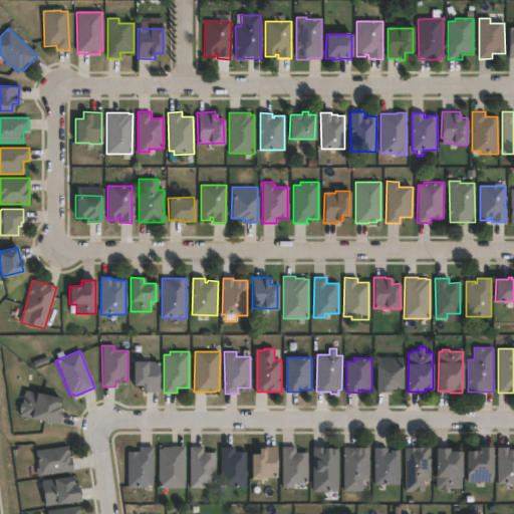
[(391,392),(376,392),(376,388),(377,358),(403,358),(402,389),(391,389),(391,392)]
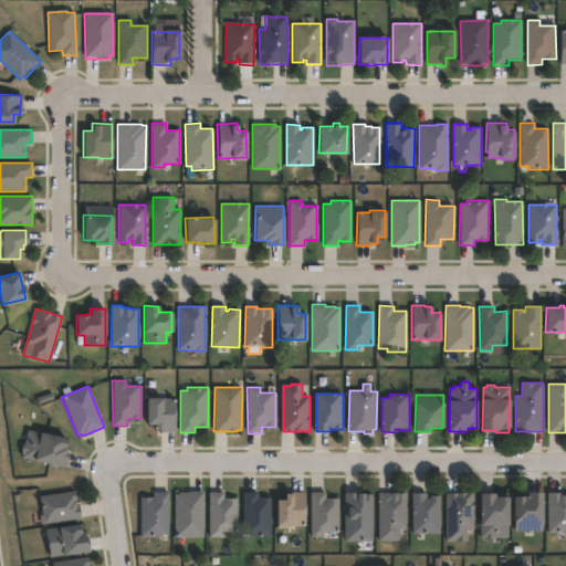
[(174,398),(175,432),(161,432),(161,430),(155,430),(155,425),(146,425),(145,398),(174,398)]
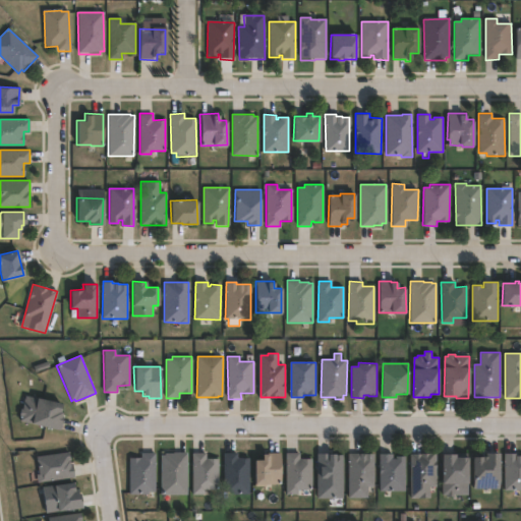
[(61,404),(59,412),(62,412),(58,429),(19,421),(20,417),(18,417),(20,409),(22,409),(24,396),(61,404)]
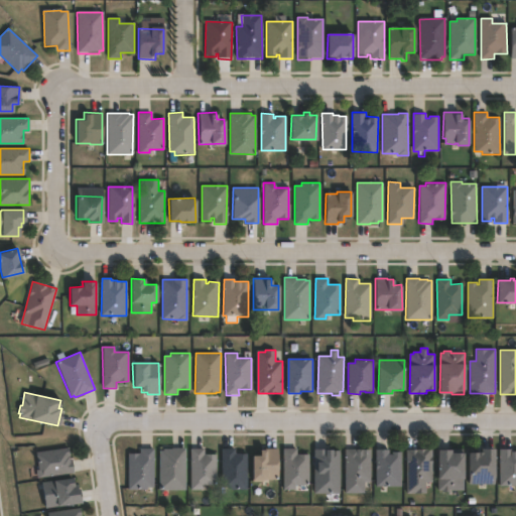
[(66,448),(69,464),(71,464),(72,471),(70,471),(47,474),(47,477),(37,478),(34,479),(33,466),(35,466),(34,454),(66,448)]
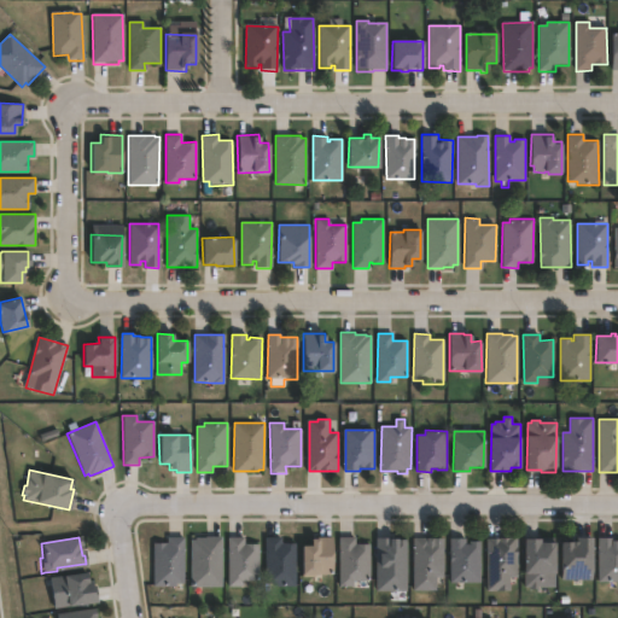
[(175,587),(152,587),(153,543),(167,543),(167,537),(184,537),(182,584),(175,583),(175,587)]
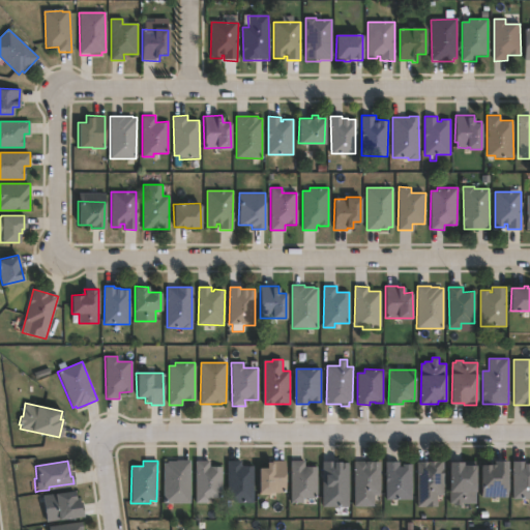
[(189,504),(164,504),(164,463),(168,463),(168,461),(176,461),(189,461),(189,504)]
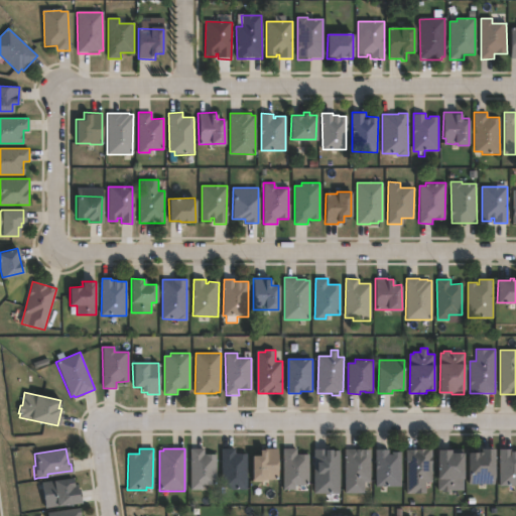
[(204,448),(204,455),(216,455),(216,485),(202,485),(202,491),(189,491),(189,448),(204,448)]
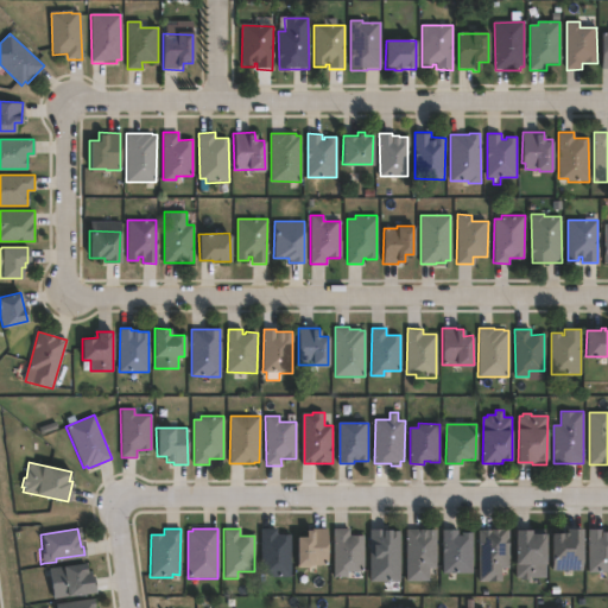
[(276,529),(276,536),(290,534),(291,577),(268,577),(268,575),(261,575),(260,529),(276,529)]
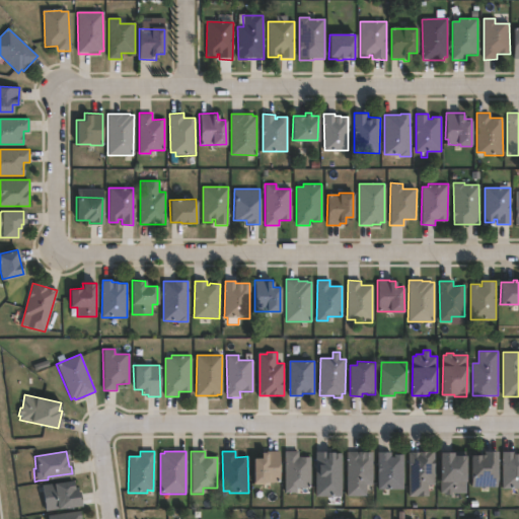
[(279,451),(279,483),(267,482),(267,483),(252,483),(252,458),(261,458),(261,451),(279,451)]
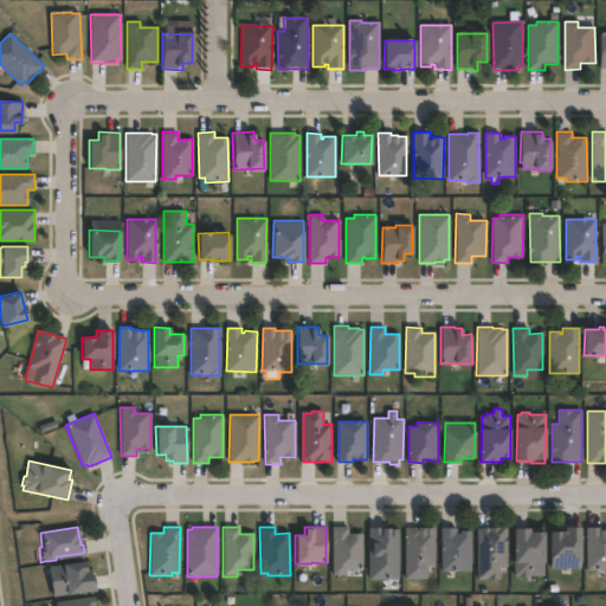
[(348,527),(348,533),(361,534),(361,569),(346,569),(346,575),(333,575),(333,527),(348,527)]
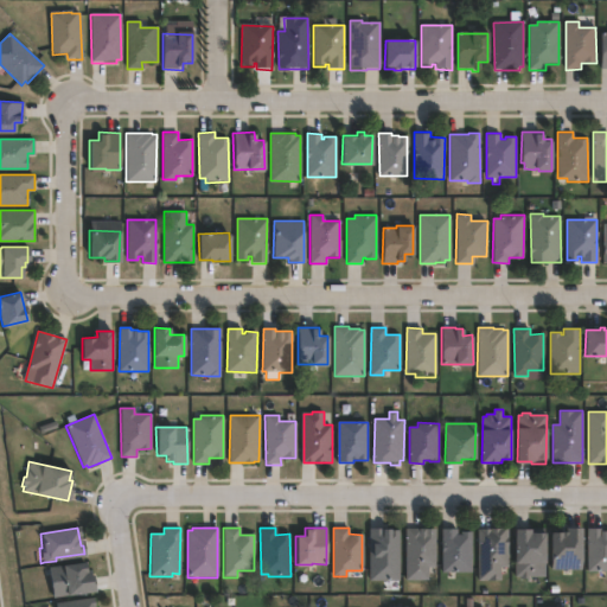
[(581,570),(551,569),(551,532),(566,532),(566,528),(581,528),(581,532),(581,570)]
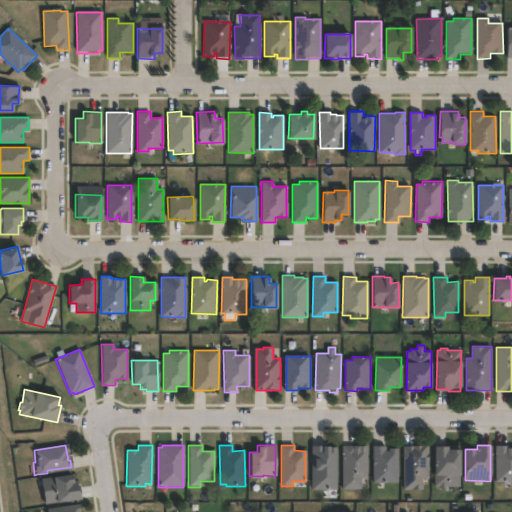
[(337,447),(336,490),(311,490),(311,446),(322,446),(337,447)]
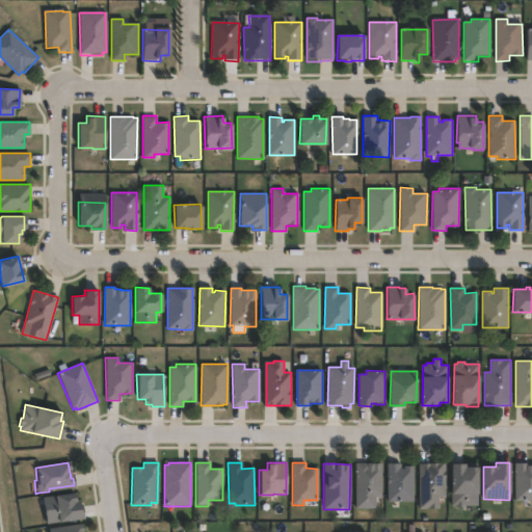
[(375,509),(355,509),(355,463),(381,463),(381,497),(375,497),(375,509)]
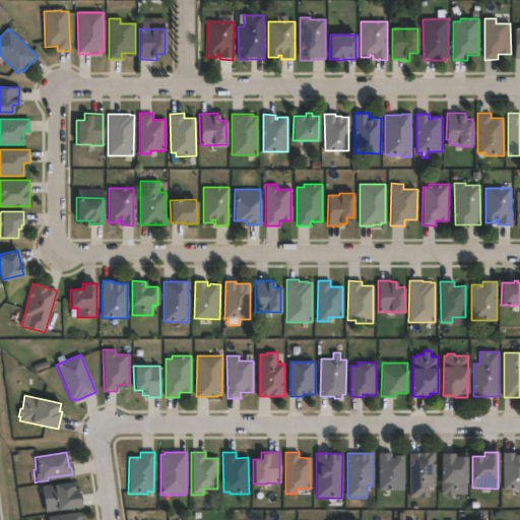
[(392,453),(392,458),(394,458),(394,455),(403,455),(404,490),(378,490),(378,453),(392,453)]
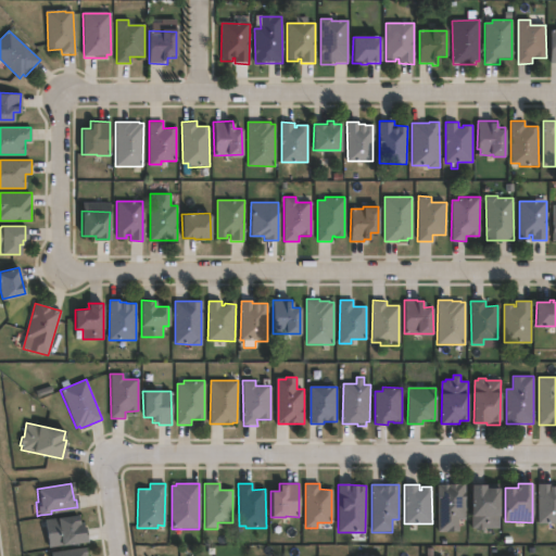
[(458,531),(438,532),(438,484),(464,484),(464,519),(457,519),(458,531)]
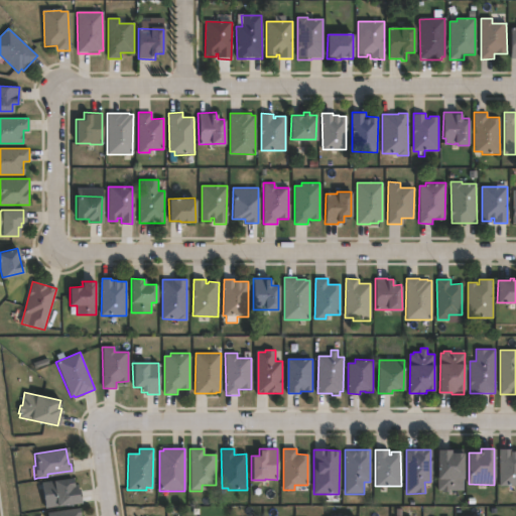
[(450,449),(450,454),(463,454),(463,490),(449,491),(449,492),(442,492),(442,490),(437,490),(437,449),(450,449)]
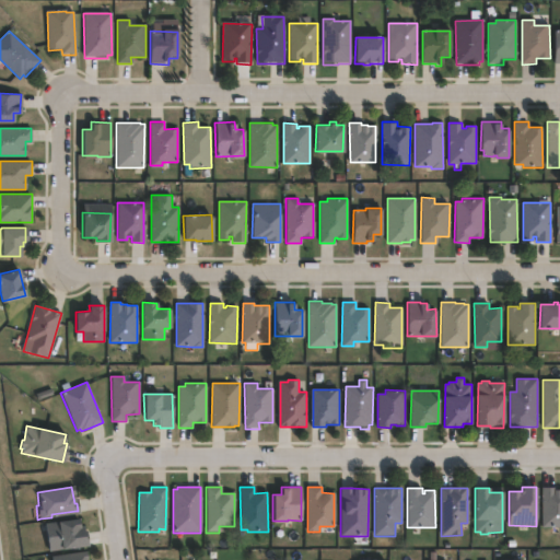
[(555,488),(555,490),(559,490),(559,527),(541,527),(541,488),(555,488)]
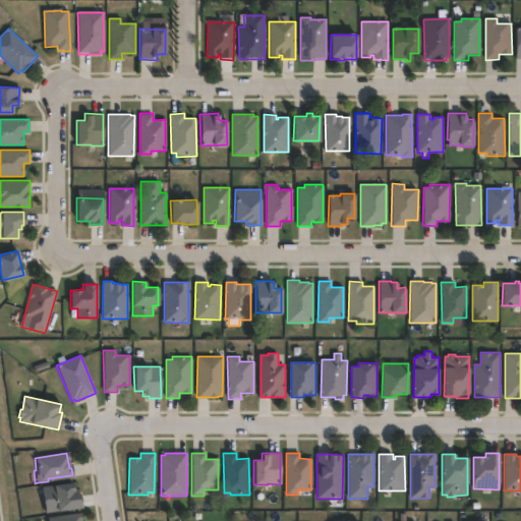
[(71,482),(73,490),(76,489),(77,493),(78,493),(80,509),(45,514),(41,487),(71,482)]
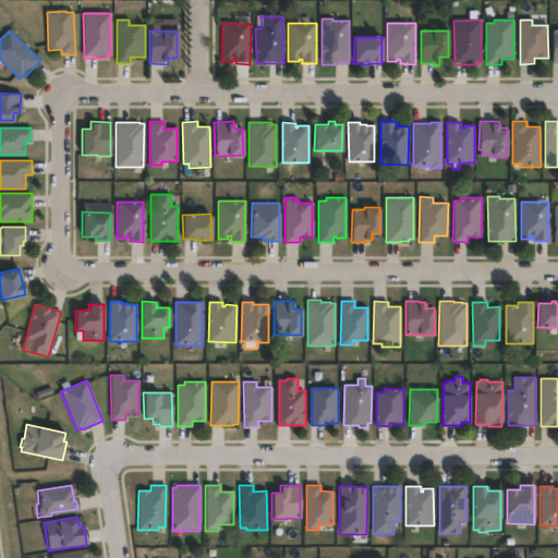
All buildings are outlined.
